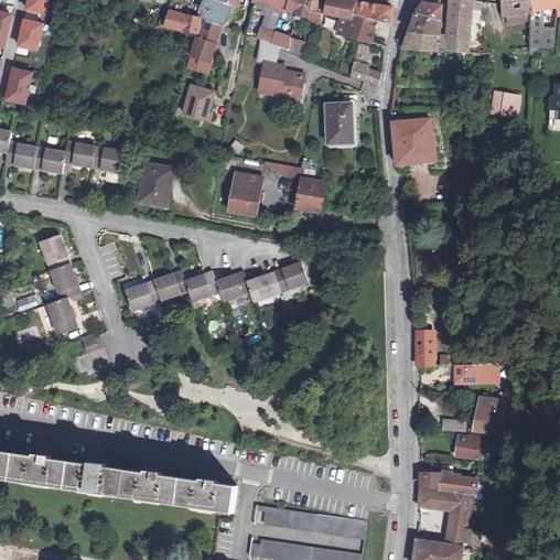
[(206,13),(213,1),(212,0),(202,0),(197,11),(203,12),(206,13)]
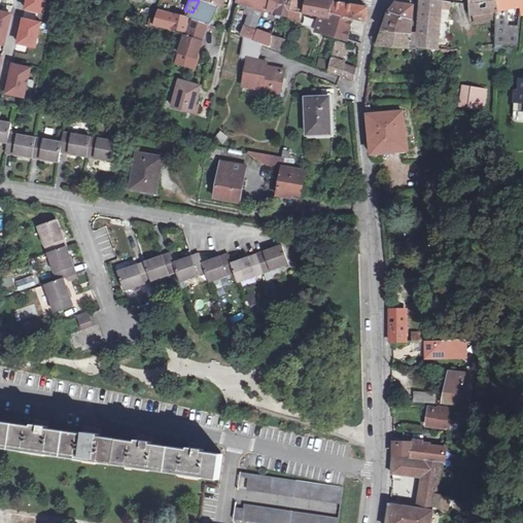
[(276,10),(279,0),(268,0),(266,7),(276,10)]
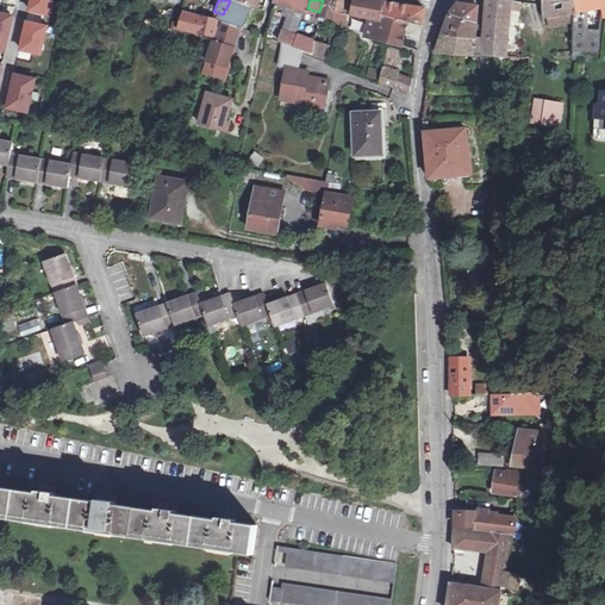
[(331,22),(334,12),(335,0),(323,0),(319,12),(316,26),(329,30),(331,22)]
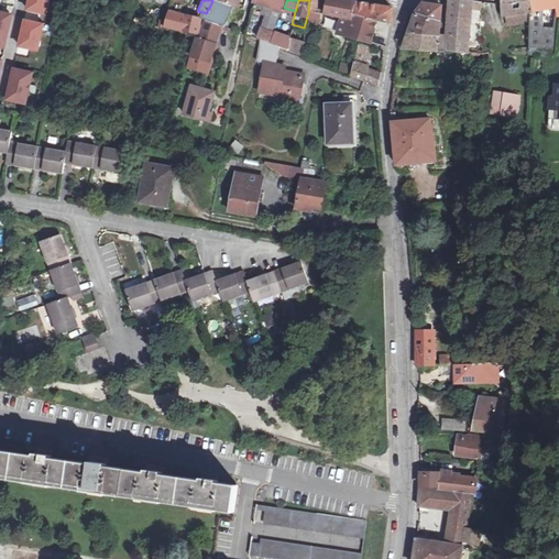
[(309,0),(308,11),(316,13),(318,0),(309,0)]
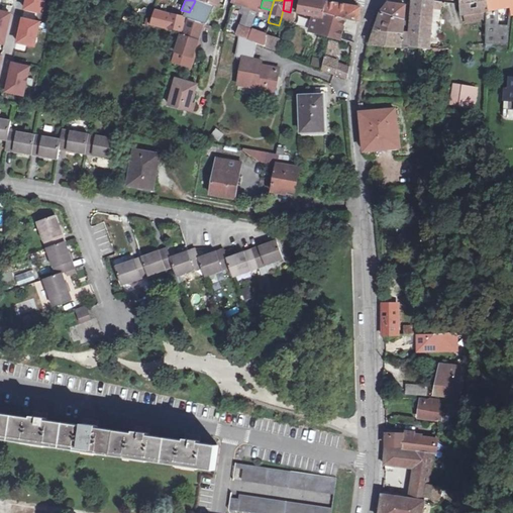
[(298,0),(297,10),(296,13),(313,17),(322,18),(323,15),(326,0),(298,0)]
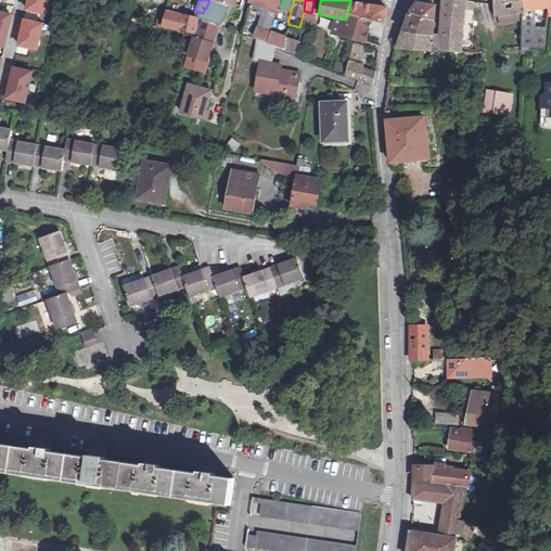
[(350,0),(347,16),(370,18),(382,21),(385,4),(372,2),(358,0),(350,0)]
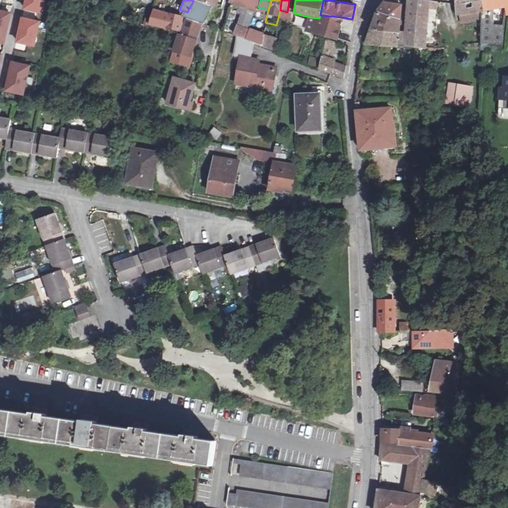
[(373,9),(398,16),(399,0),(396,0),(396,2),(382,0),(380,2),(373,9)]
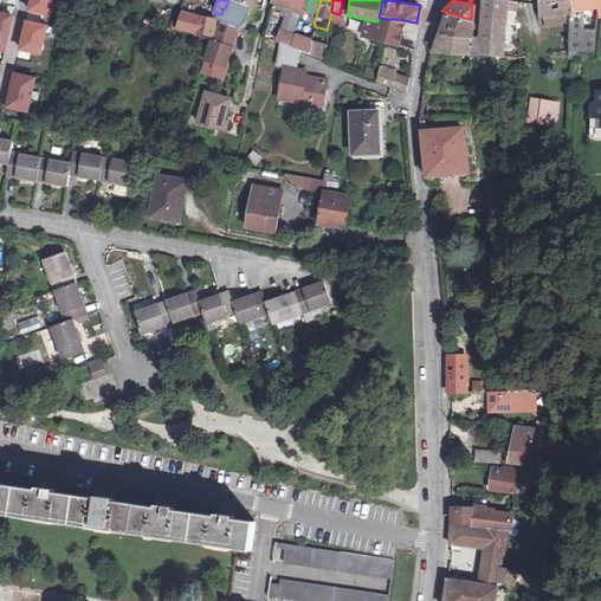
[(498,55),(499,53),(499,20),(511,21),(512,0),(480,0),(478,34),(477,52),(491,55),(496,55),(498,55)]
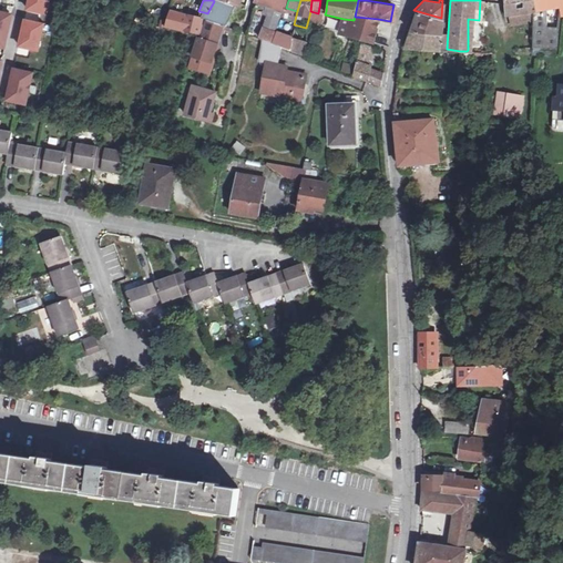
[(505,0),(505,1),(504,13),(507,13),(507,16),(509,16),(509,12),(529,9),(529,36),(529,48),(535,49),(552,49),(555,17),(562,16),(562,0),(505,0)]
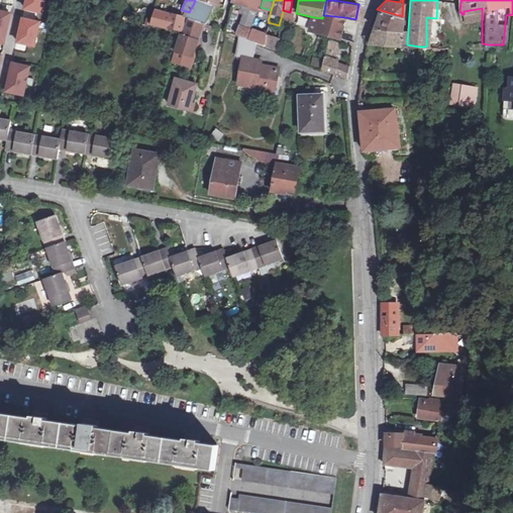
[(203,23),(211,5),(195,1),(189,12),(188,14),(186,18),(200,23),(203,23)]
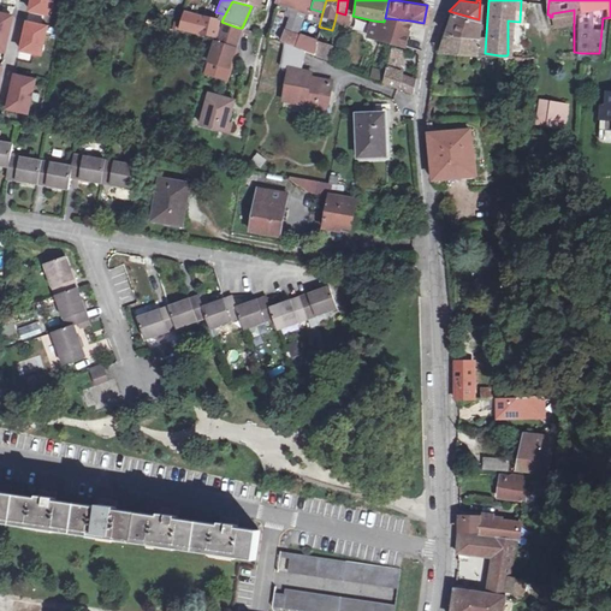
[(282,31),(296,36),(300,24),(306,7),(292,1),(282,31)]
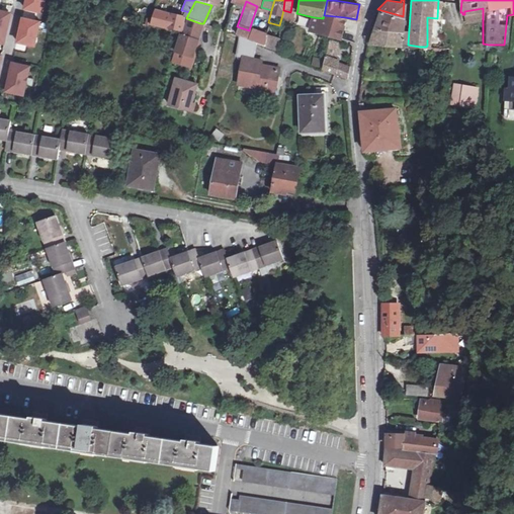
[(375,16),(373,23),(401,29),(402,29),(403,21),(405,21),(405,16),(403,16),(377,9),(375,16)]
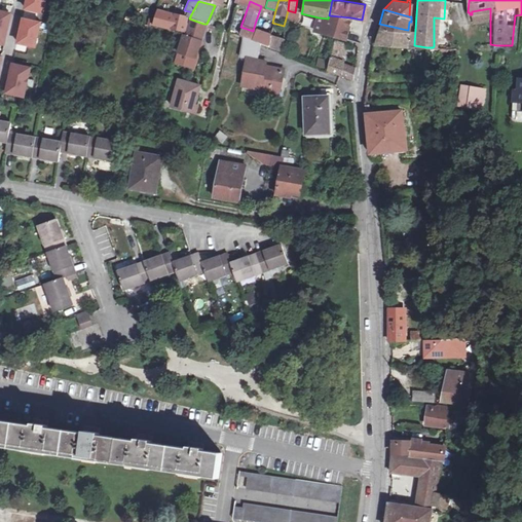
[(9,12),(0,10),(0,42),(3,43),(8,21),(7,20),(9,12)]
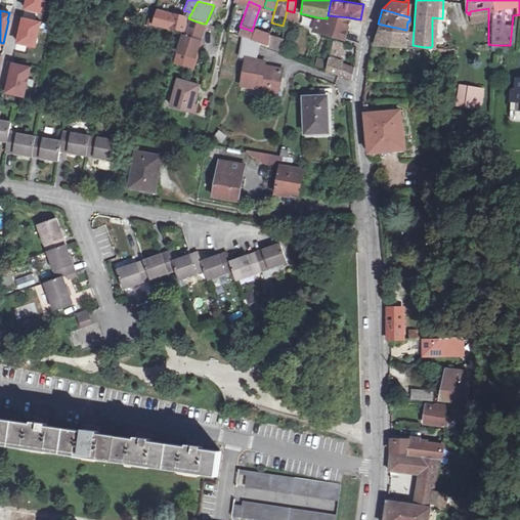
[(294,12),(287,10),(285,18),(295,20),(297,12),(294,12)]
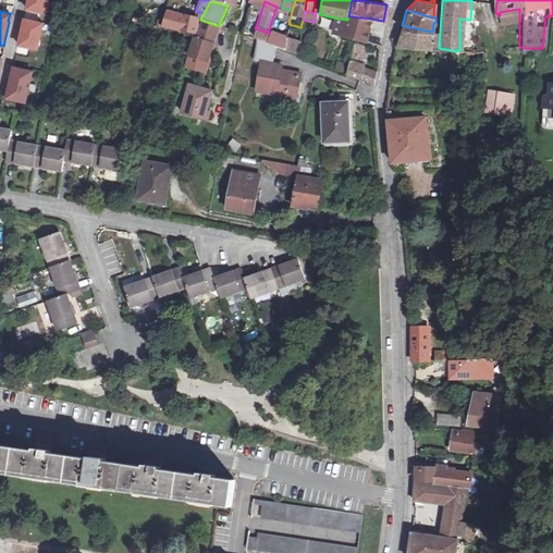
[(195,35),(197,27),(193,25),(195,20),(162,12),(158,26),(195,35)]
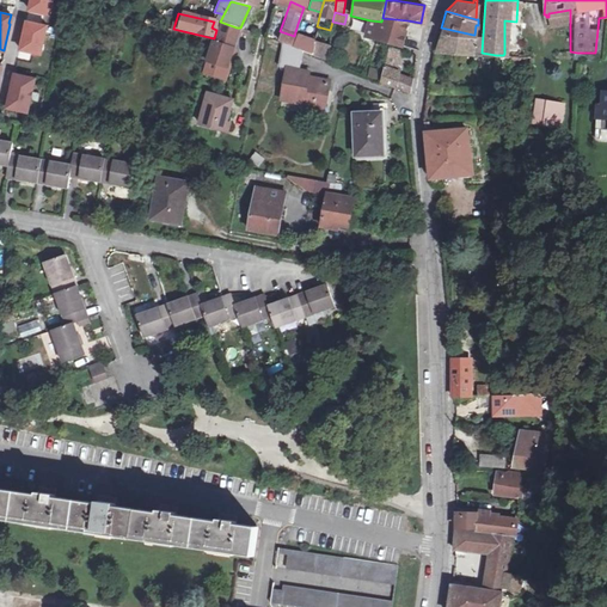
[(381,22),(371,20),(367,38),(375,40),(390,43),(402,46),(408,20),(382,18),(381,22)]
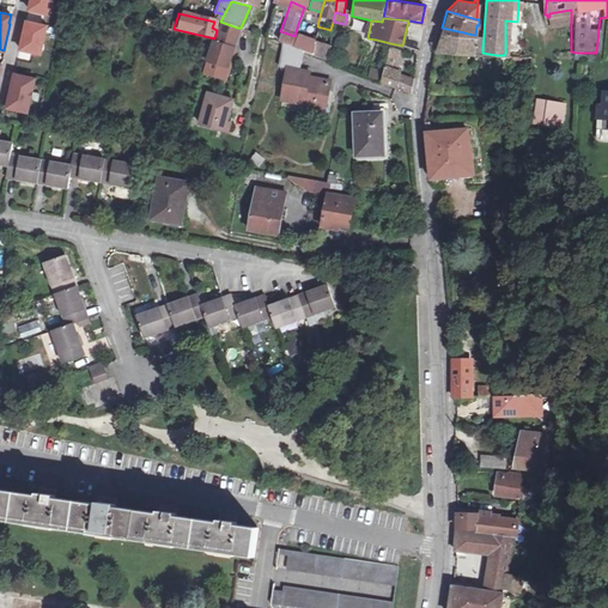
[(208,41),(204,62),(222,65),(229,48),(237,28),(220,22),(217,30),(214,38),(213,43),(208,41)]
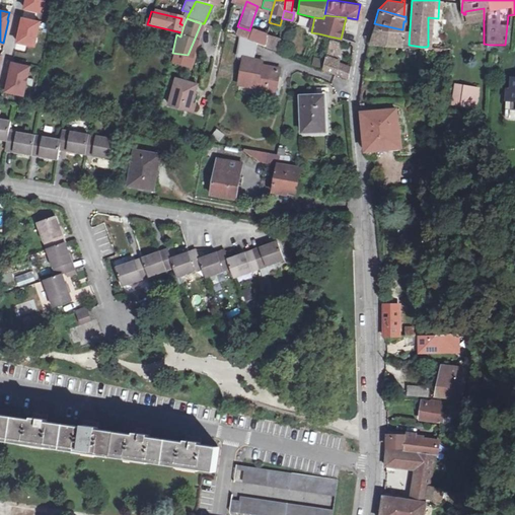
[(370,43),(409,45),(410,29),(409,29),(402,29),(401,29),(374,23),(368,41),(368,43),(370,43)]
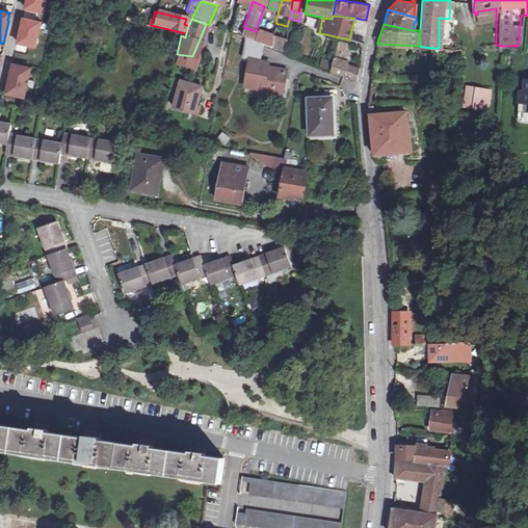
[(256,31),(243,27),(241,34),(246,36),(254,40),(256,31)]
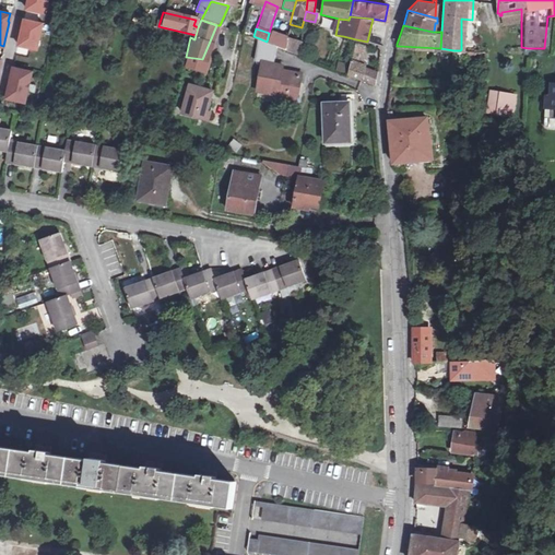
[(274,34),(271,44),(275,45),(283,48),(285,38),(274,34)]
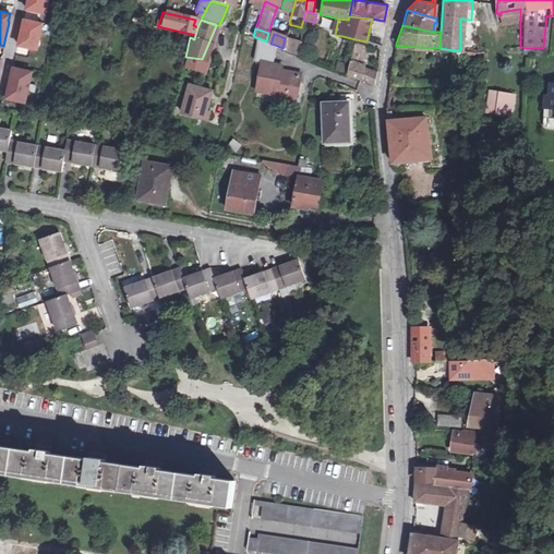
[(508,48),(520,47),(520,35),(508,36),(508,48)]
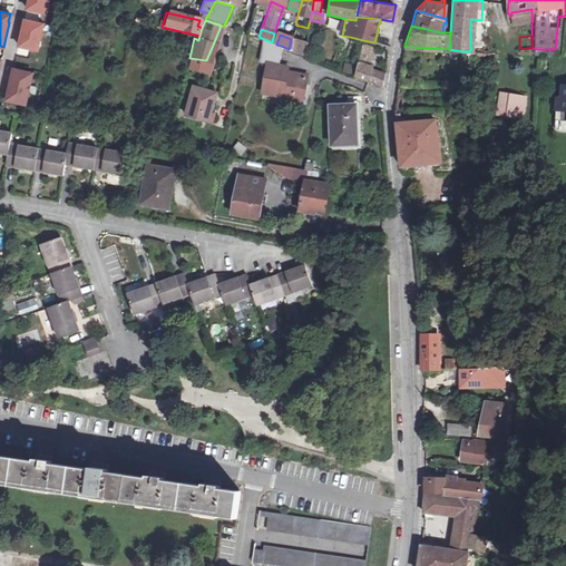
[(292,37),(291,39),(289,49),(302,55),(304,40),(292,37)]
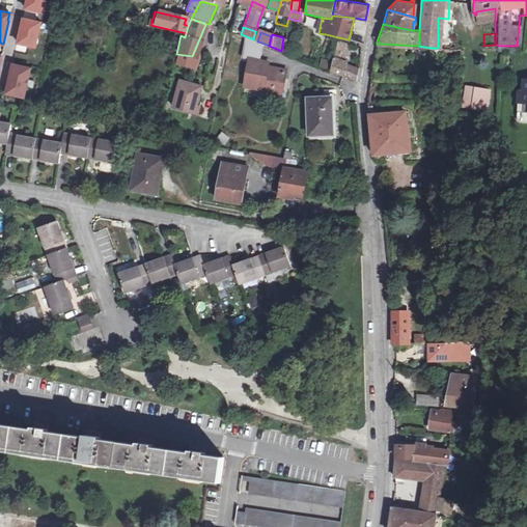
[(253,39),(246,36),(241,55),(247,56),(241,83),(259,88),(259,91),(278,95),(284,70),(267,65),(267,61),(258,58),(261,43),(257,42),(253,39)]
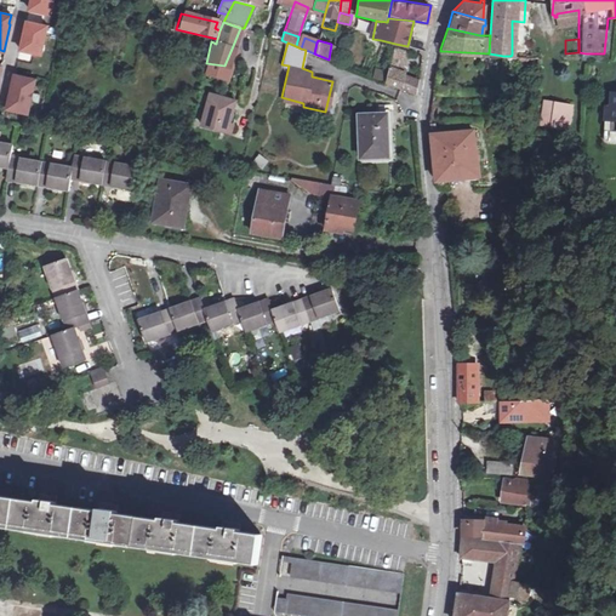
[(224,66),(206,63),(205,67),(226,72),(234,50),(232,49),(224,66)]
